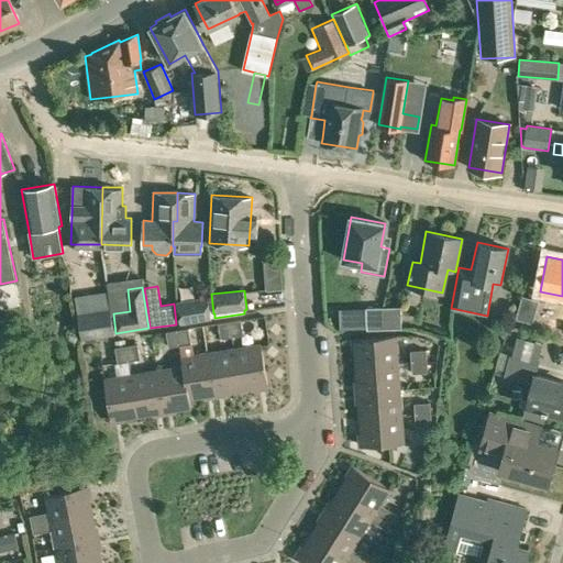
[(179,324),(211,319),(208,296),(175,301),(179,324)]
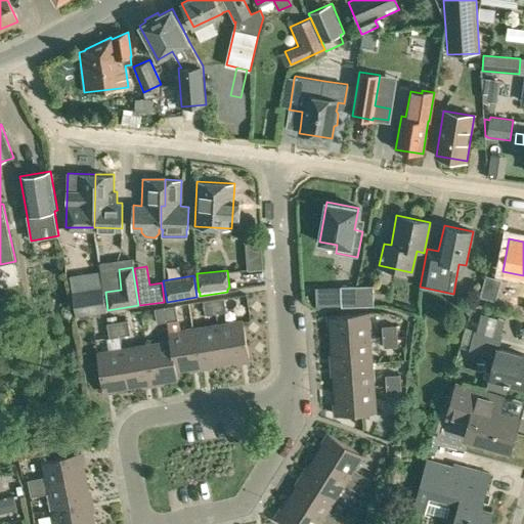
[(501,279),(486,275),(480,296),(496,301),(501,279)]
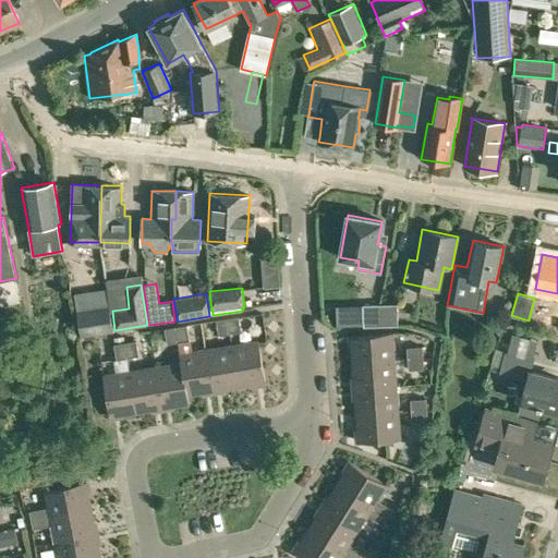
[(380,304),(381,326),(398,325),(398,303),(380,304)]
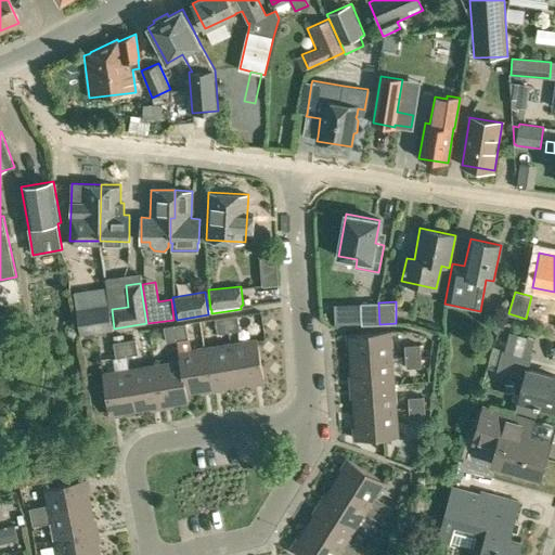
[(361,325),(379,324),(378,302),(360,302),(361,325)]
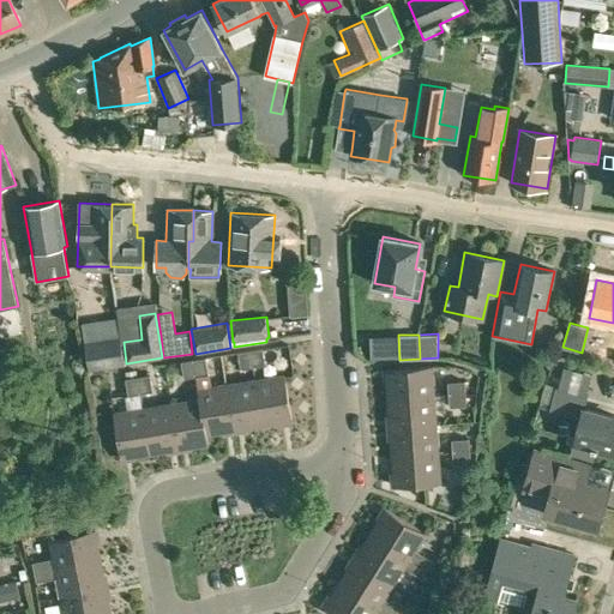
[(89,371),(103,367),(125,363),(120,336),(84,342),(89,371)]
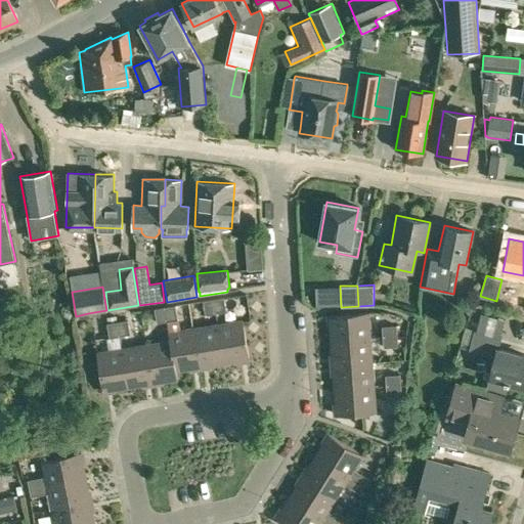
[(214,299),(216,313),(226,311),(224,297),(214,299)]
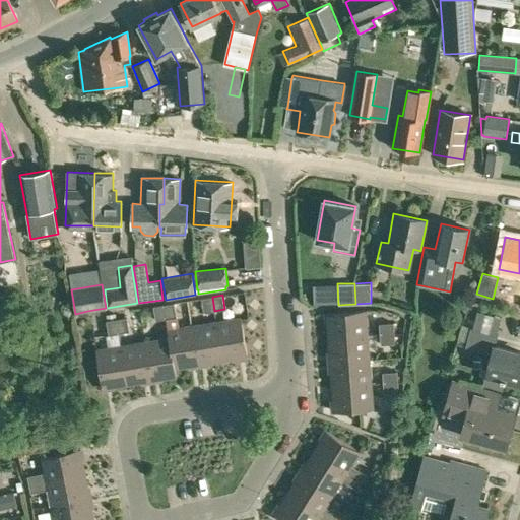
[(204,312),(214,311),(212,297),(201,299),(204,312)]
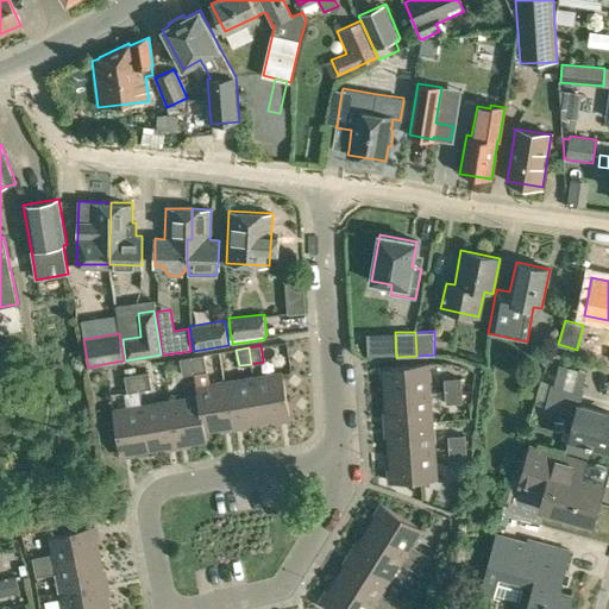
[(192,357),(195,372),(207,371),(203,355),(192,357)]
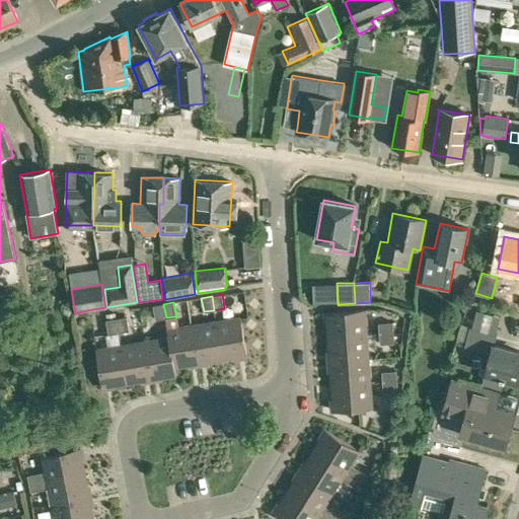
[(155,319),(166,317),(163,304),(153,305),(155,319)]
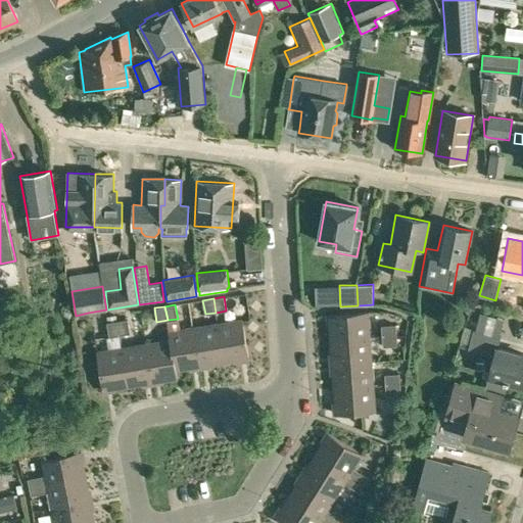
[(330,340),(370,337),(368,313),(328,315),(330,340)]
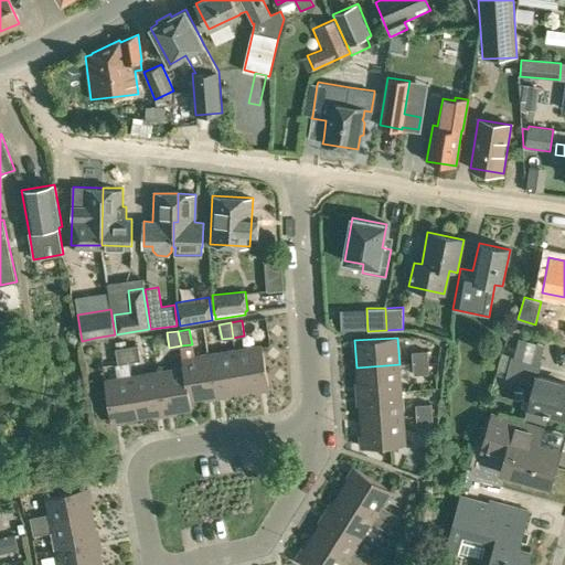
[(138,345),(127,347),(129,362),(140,360),(138,345)]
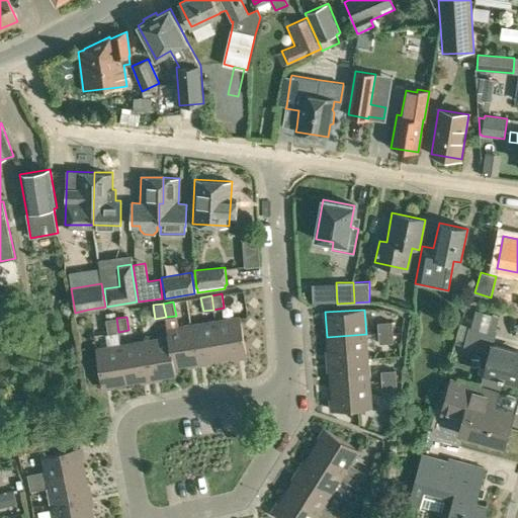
[(216,321),(222,359),(246,355),(240,317),(216,321)]
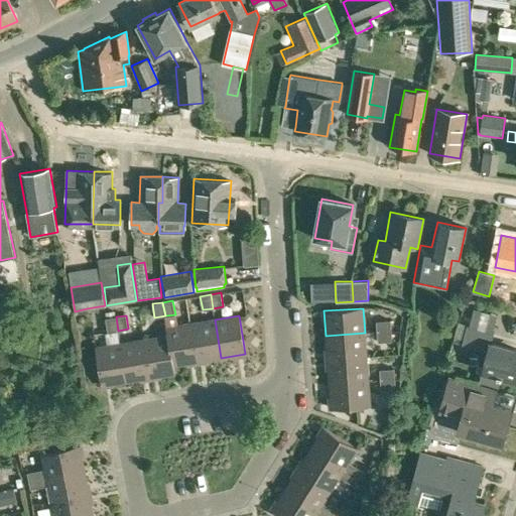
[(108,333),(118,331),(116,316),(106,318),(108,333)]
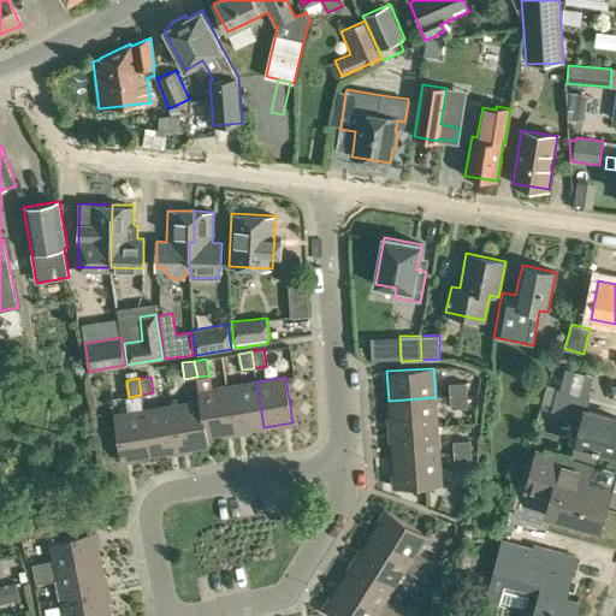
[(235,432),(264,427),(256,381),(227,386),(235,432)]
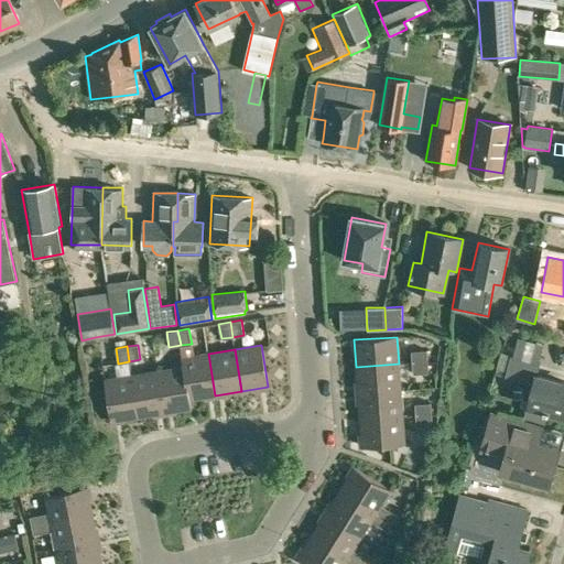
[(411,351),(412,362),(427,361),(426,350),(411,351)]
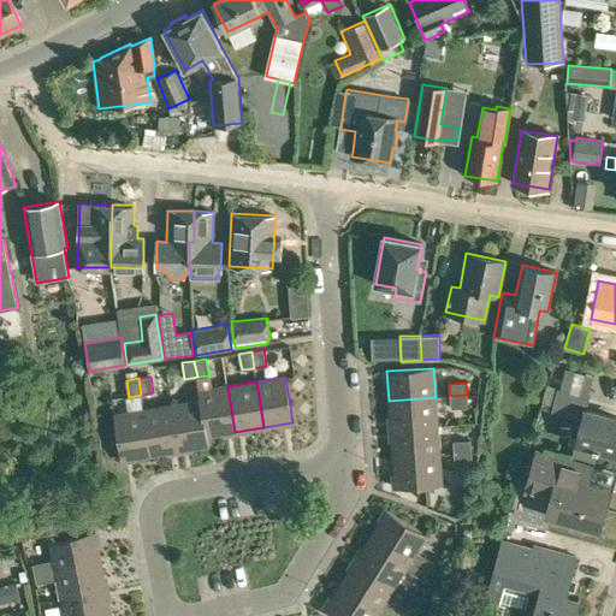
[(588,396),(560,388),(546,384),(542,403),(554,406),(551,412),(582,420),(573,455),(596,462),(598,449),(615,454),(615,452),(615,418),(586,410),(590,396),(588,396)]
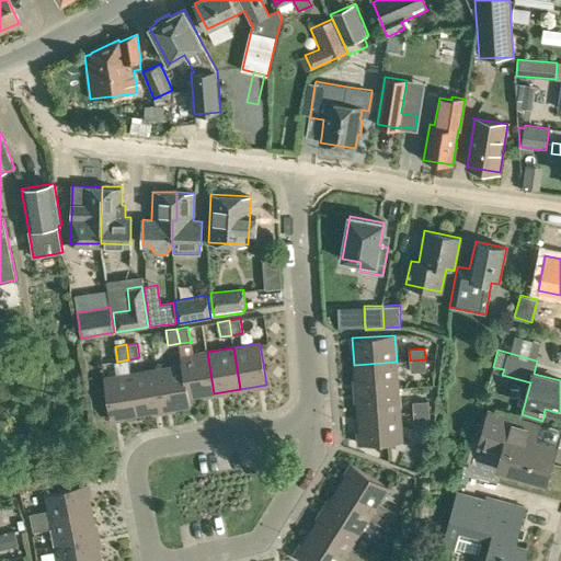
[(189,397),(214,393),(207,352),(181,355),(189,397)]
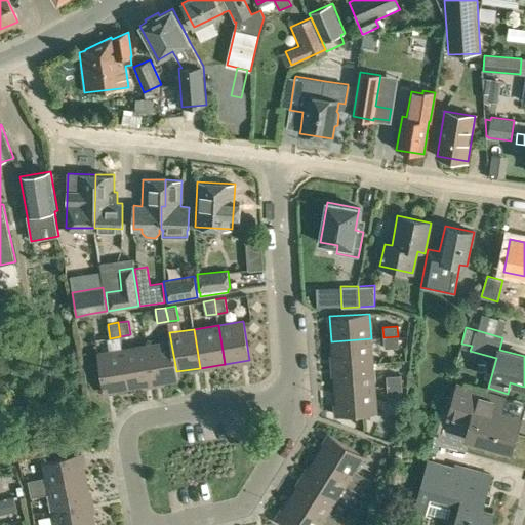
[(177,379),(176,371),(169,332),(169,333),(170,340),(147,345),(153,384),(177,379)]
